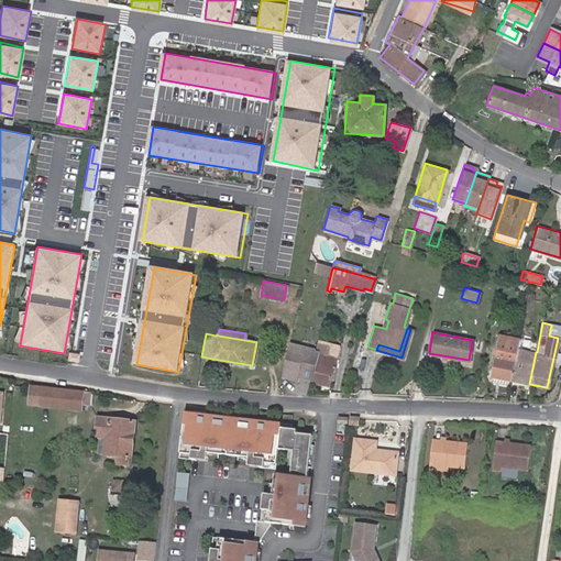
[(517,348),(519,339),(512,337),(501,334),(498,334),(491,376),(493,376),(507,380),(510,380),(517,348)]
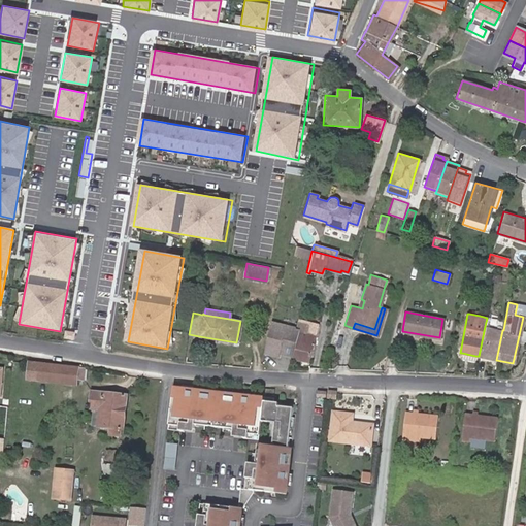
[(308,362),(315,334),(314,334),(317,324),(297,320),(295,327),(294,329),(298,330),(292,356),(292,358),(308,362)]
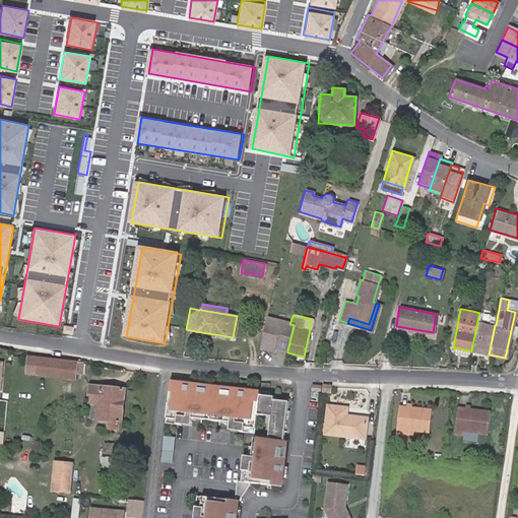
[(289,324),(290,322),(266,317),(259,348),(274,351),(275,348),(287,350),(294,325),(289,324)]
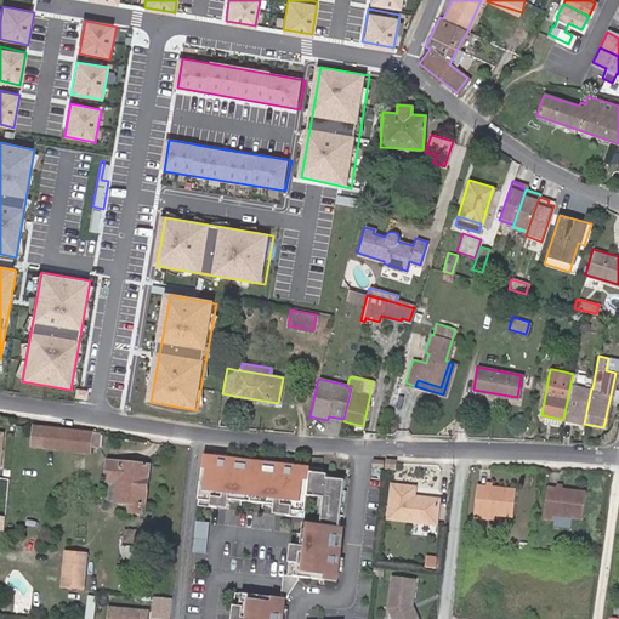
[(584,424),(591,388),(571,384),(563,419),(584,424)]
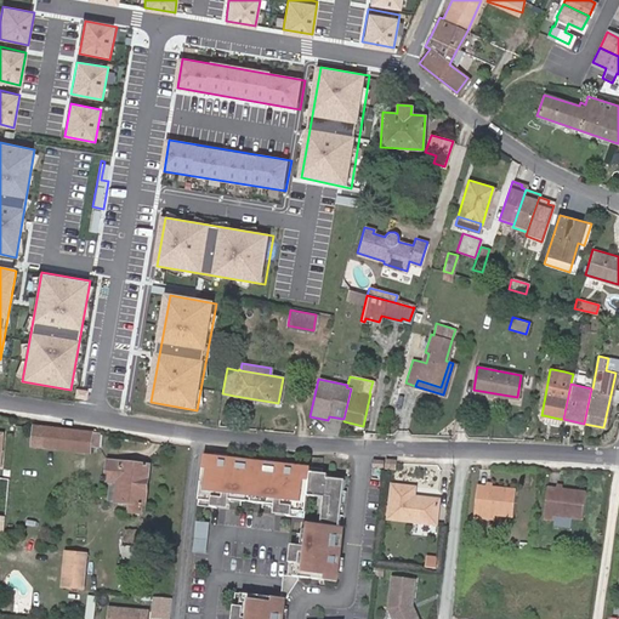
[(86,388),(74,387),(73,397),(85,399),(86,388)]
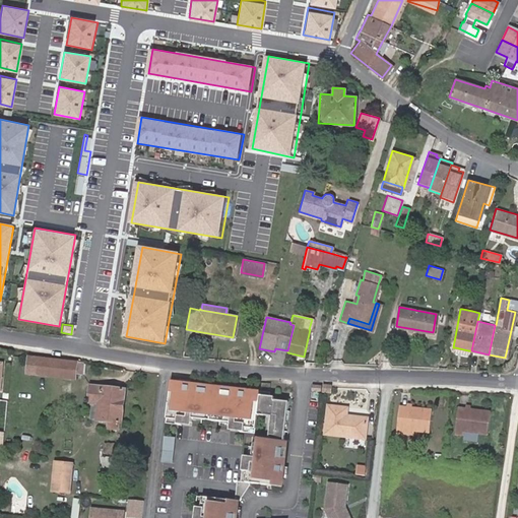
[(80,373),(81,362),(27,355),(25,372),(73,377),(74,372),(80,373)]
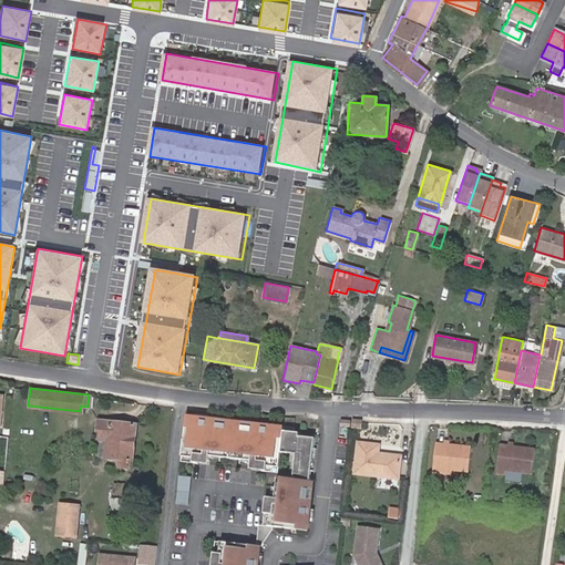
[(212,418),(184,415),(180,453),(192,455),(192,451),(265,460),(265,464),(277,466),(278,450),(295,451),(293,476),(276,474),(274,495),(271,512),(267,512),(266,524),(271,525),(306,528),(309,501),(306,501),(312,437),(296,434),(297,431),(281,429),(281,425),(253,423),(253,427),(212,421),(212,418)]
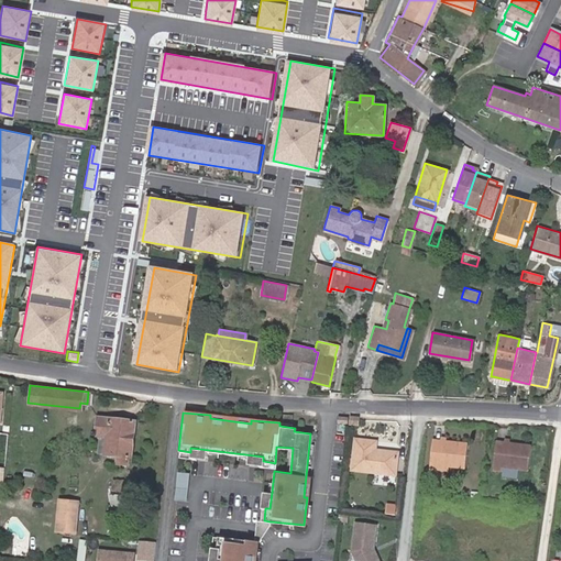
[(348,415),(348,424),(358,424),(358,415),(356,415),(351,415),(349,415),(348,415)]
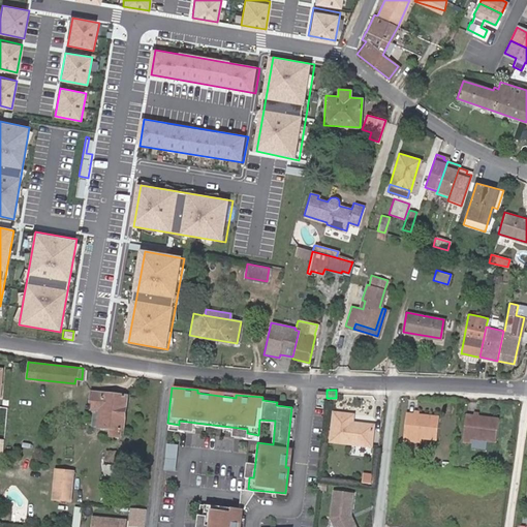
[(122,429),(126,395),(101,392),(101,393),(90,392),(89,404),(86,404),(86,407),(92,408),(99,409),(97,426),(109,428),(107,434),(118,435),(119,429),(122,429)]
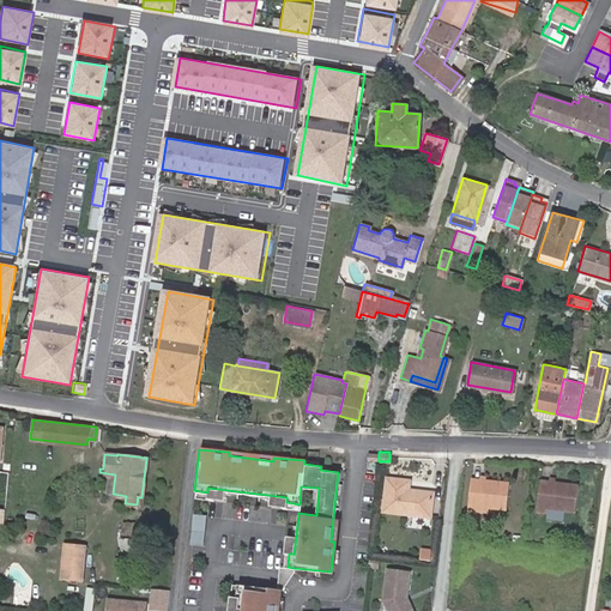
[(113,494),(115,475),(107,473),(104,492),(113,494)]
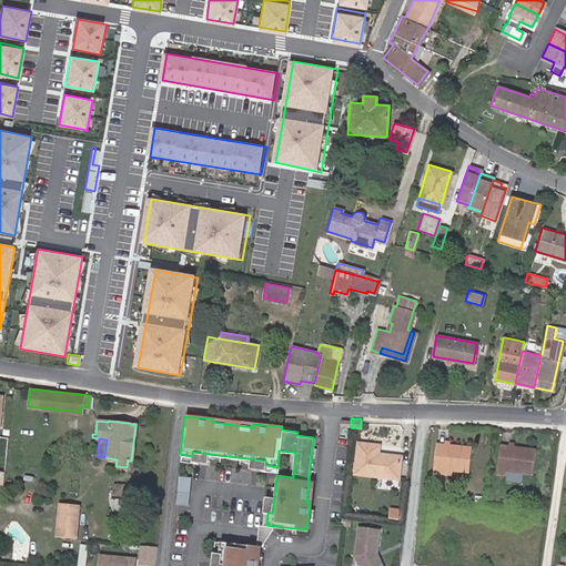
[(397,478),(400,456),(384,454),(384,458),(376,457),(377,453),(377,444),(356,442),(353,473),(397,478)]
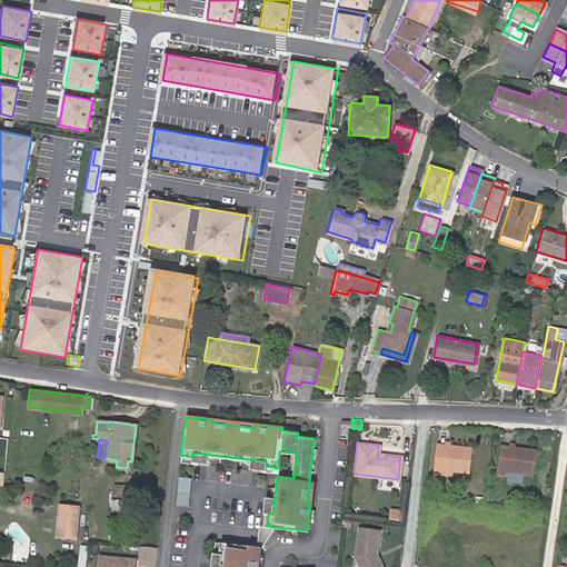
[(469,470),(471,447),(436,444),(433,471),(443,473),(444,468),(451,469),(469,470)]
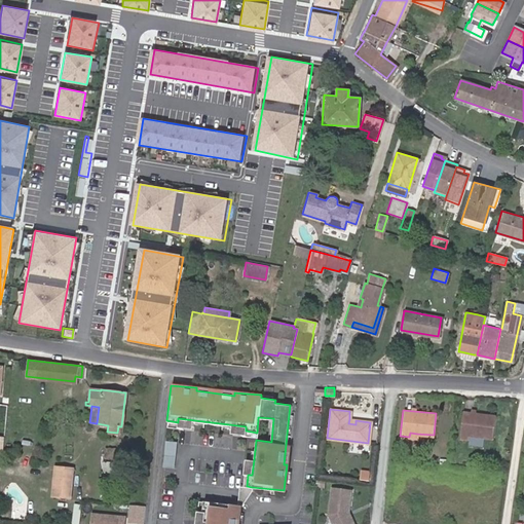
[(491,438),(494,416),(462,411),(458,437),(468,438),(469,435),(476,436),(491,438)]
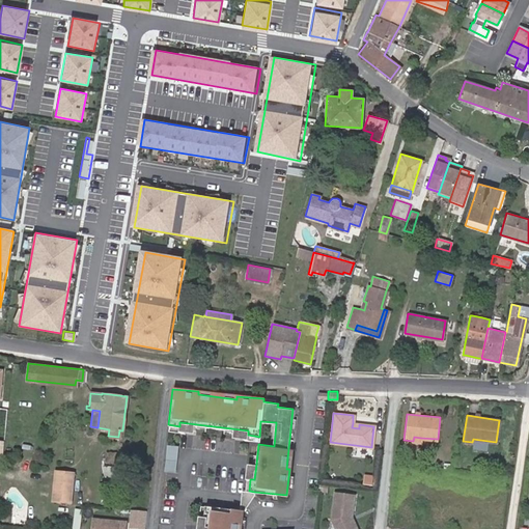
[(194,424),(179,422),(179,426),(178,430),(194,433),(194,424)]
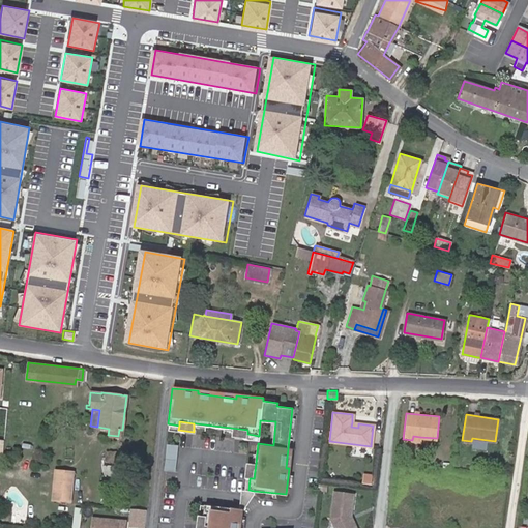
[(247,430),(233,428),(232,436),(246,438),(247,434),(247,430)]
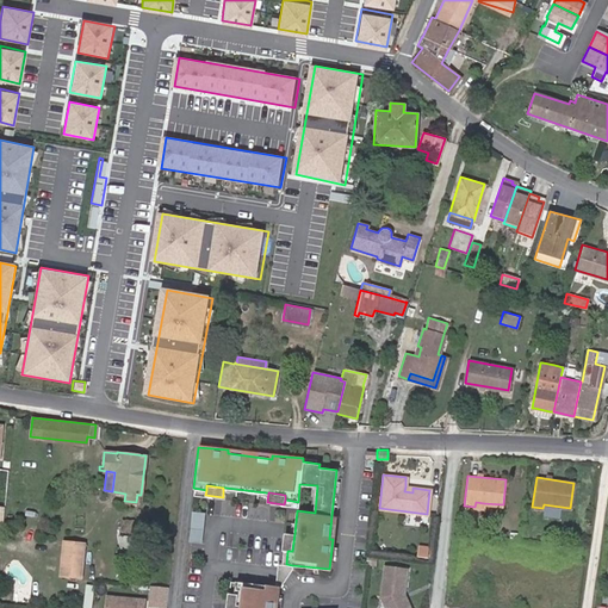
[(203,510),(191,509),(187,539),(199,540),(203,510)]
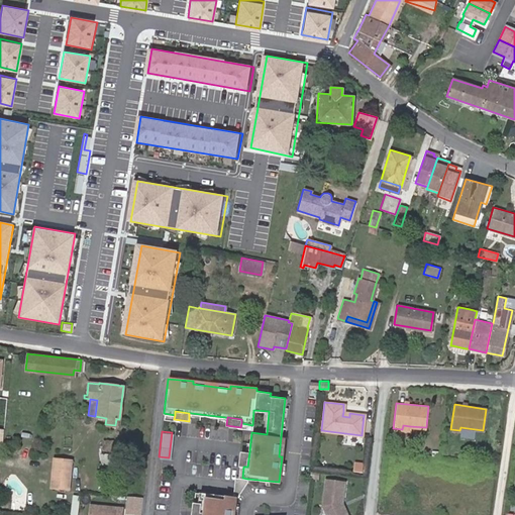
[(111,449),(112,440),(102,439),(101,448),(111,449)]
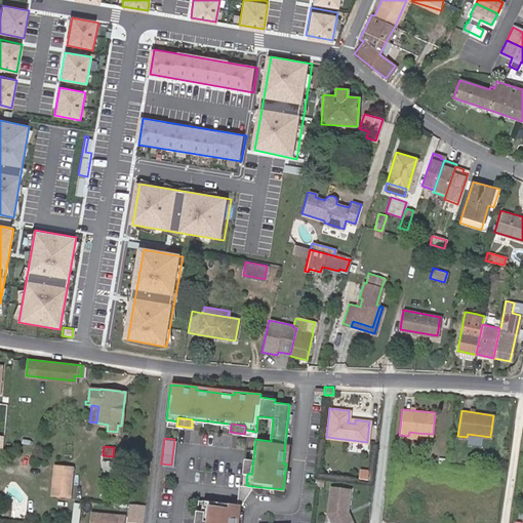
[(244,468),(243,473),(247,474),(251,474),(253,458),(249,458),(247,469),(244,468)]
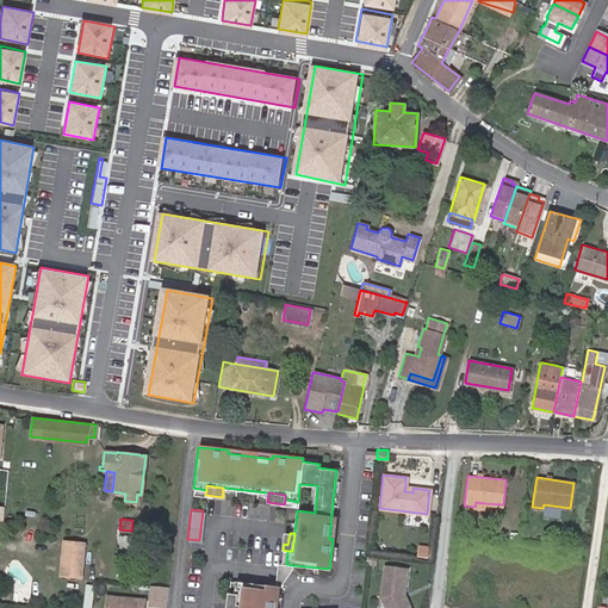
[(79,577),(82,543),(63,540),(60,575),(79,577)]
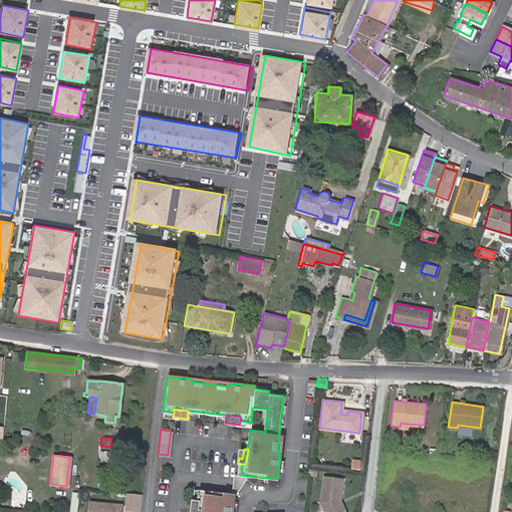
[(241,475),(233,474),(227,492),(234,492),(236,493),(245,479),(246,476),(241,475)]
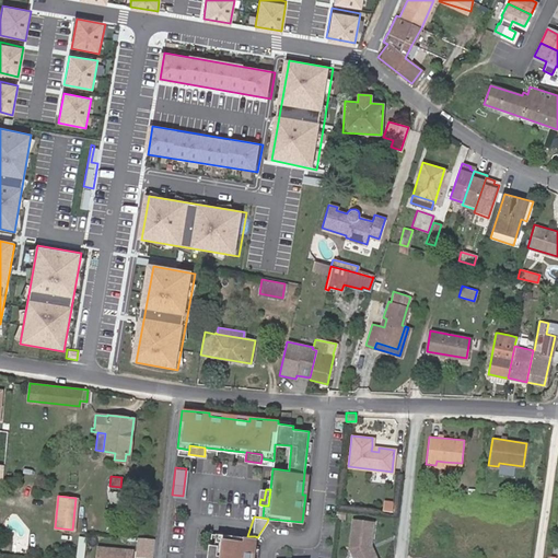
[(375,557),(370,544),(372,521),(351,518),(348,547),(352,557),(375,557)]
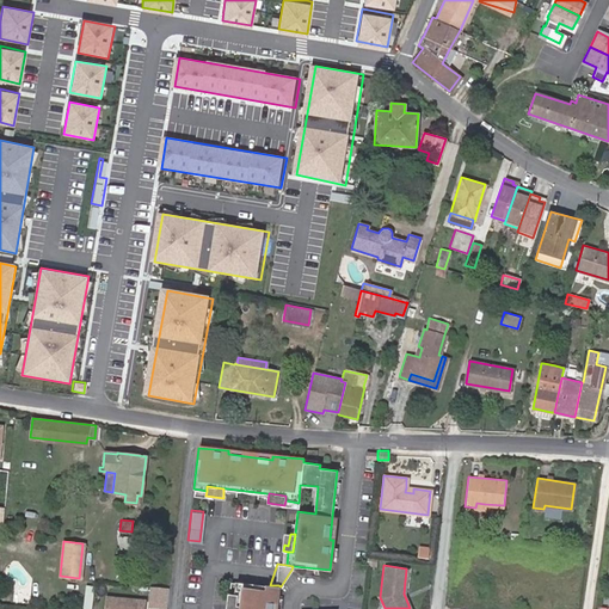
[(275,608),(278,585),(270,585),(237,580),(235,594),(239,595),(237,608),(275,608)]
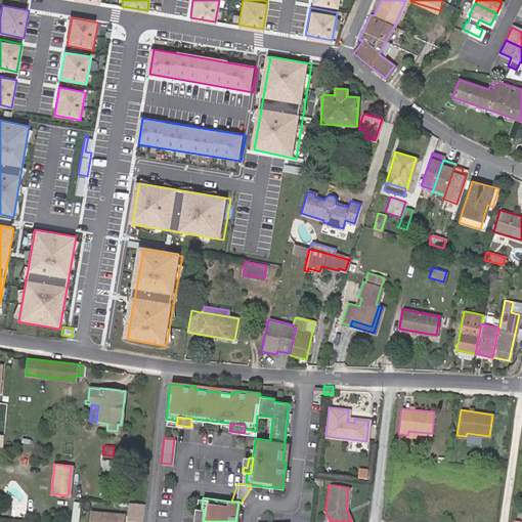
[(141,520),(143,504),(129,503),(127,519),(141,520)]
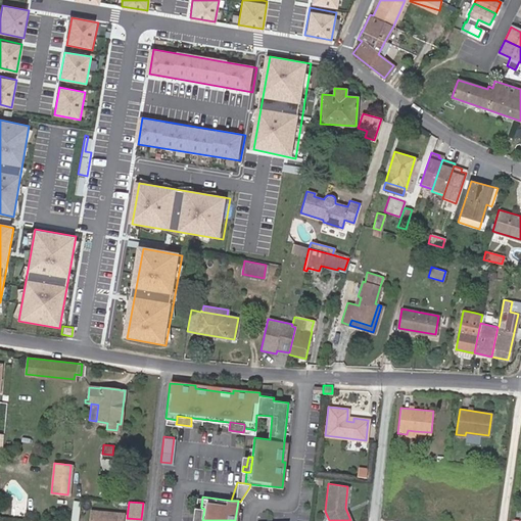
[(202,520),(204,509),(201,508),(196,508),(194,520),(202,520)]
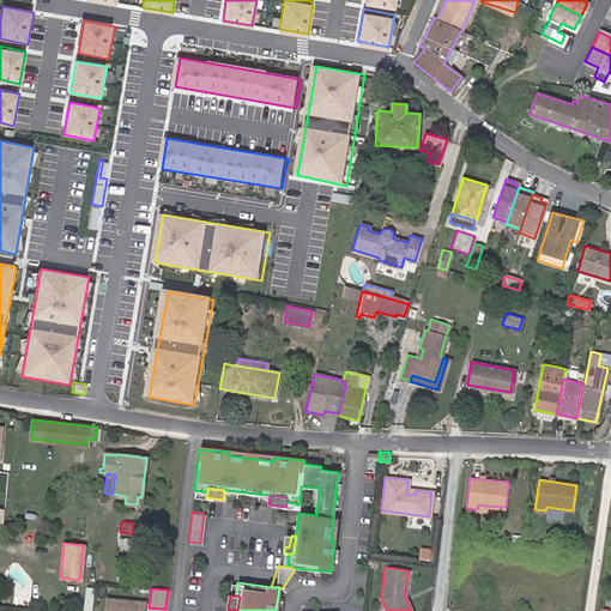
[(141,610),(143,600),(107,598),(106,610),(141,610)]
